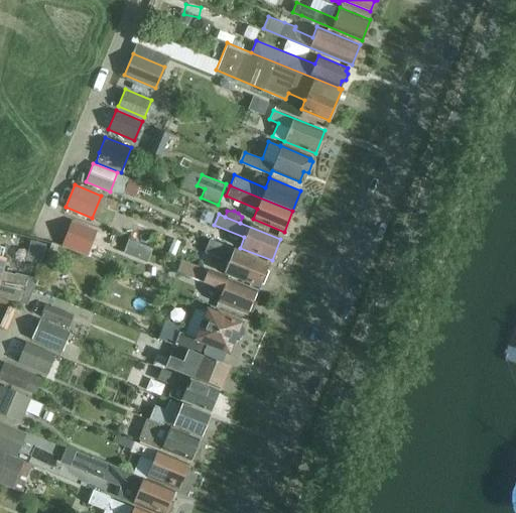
[(72,237),(94,246),(99,235),(76,226),(72,237)]
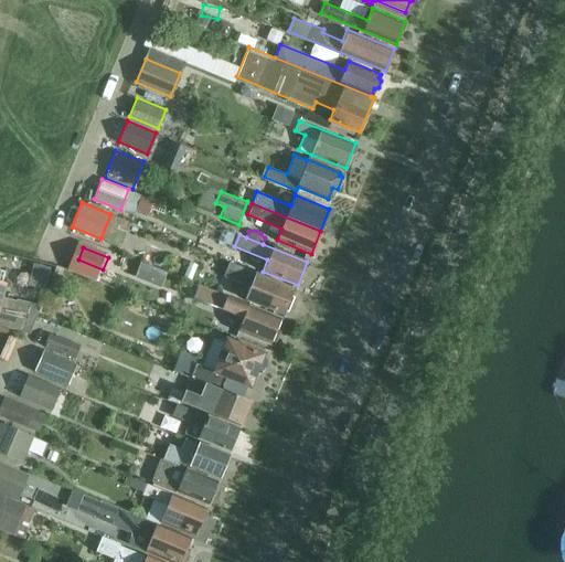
[(288,310),(294,296),(290,295),(292,287),(230,262),(224,275),(242,282),(245,275),(254,278),(246,298),(283,313),(284,309),(288,310)]
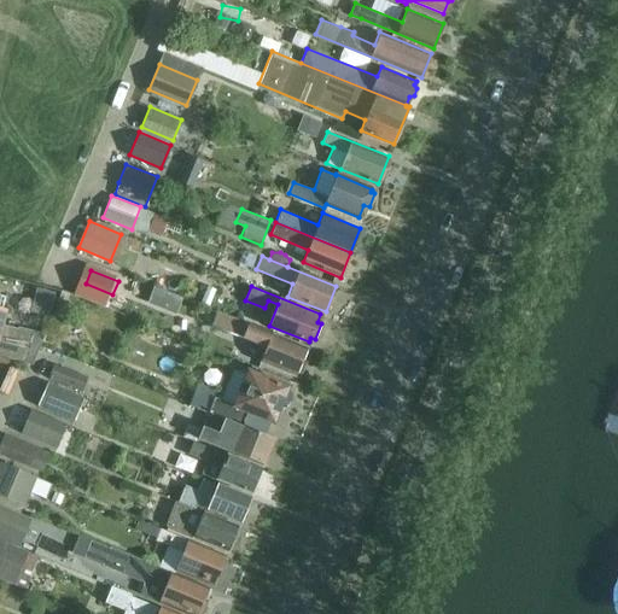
[(17,331),(17,327),(3,323),(6,309),(5,308),(7,297),(0,294),(0,354),(25,361),(31,334),(17,331)]
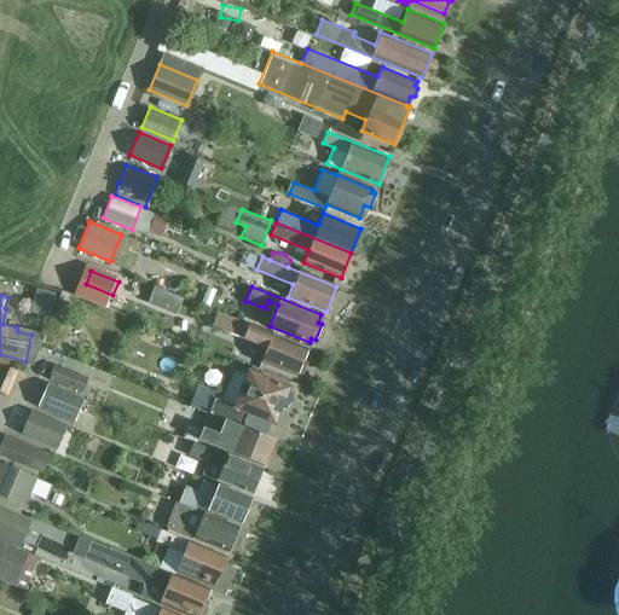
[(302,360),(307,347),(217,311),(210,323),(266,346),(260,360),(296,375),(299,370),(302,371),(306,361),(302,360)]
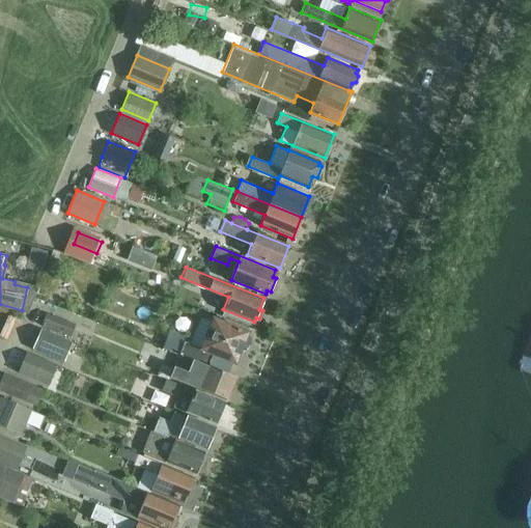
[(42,326),(71,337),(76,324),(47,312),(42,326)]
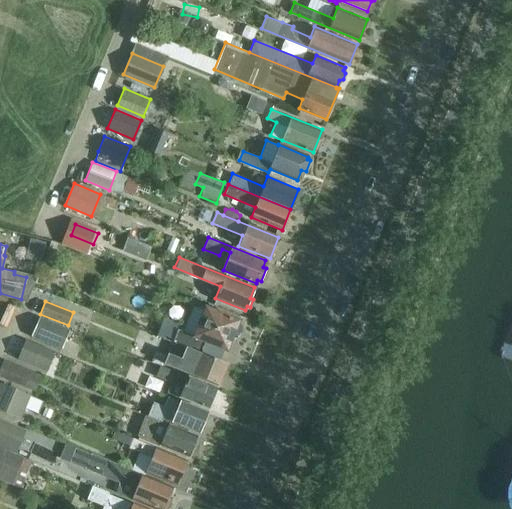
[(156,335),(185,347),(211,357),(216,346),(225,349),(230,338),(232,337),(234,337),(235,336),(237,335),(238,333),(239,332),(239,331),(239,328),(239,326),(238,324),(237,322),(236,321),(205,308),(204,310),(193,305),(185,325),(164,316),(156,335)]
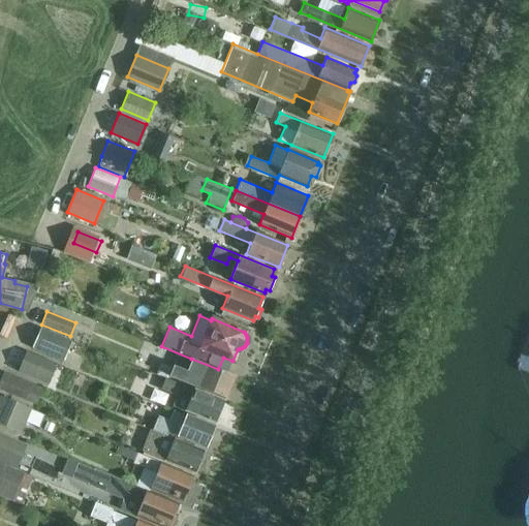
[(32,346),(63,359),(71,340),(40,328),(32,346)]
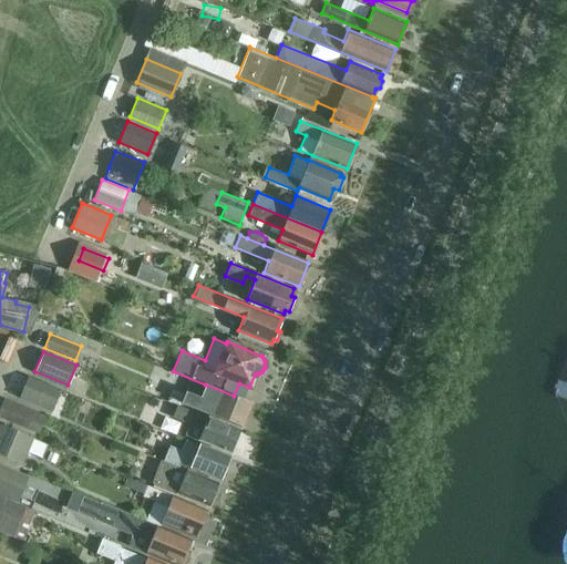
[(63,392),(30,378),(21,399),(54,412),(63,392)]
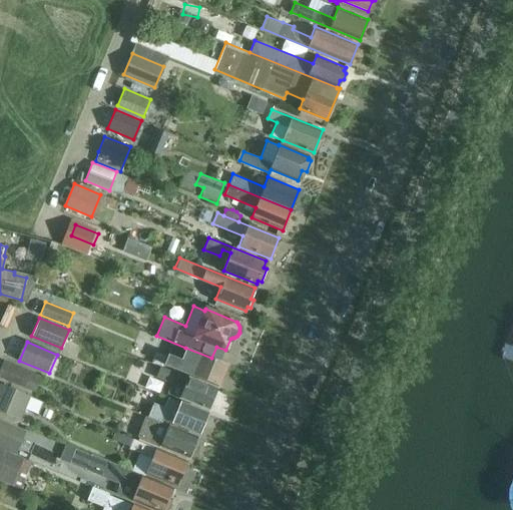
[(211,358),(185,348),(181,359),(167,354),(163,365),(177,370),(218,386),(226,364),(211,358)]
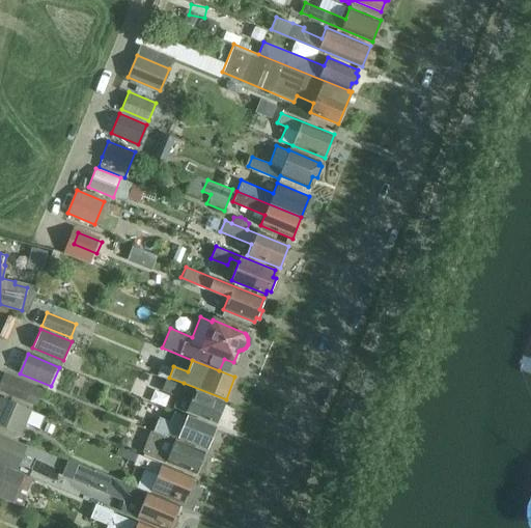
[(0,383),(0,389),(33,403),(39,387),(4,372),(0,383)]
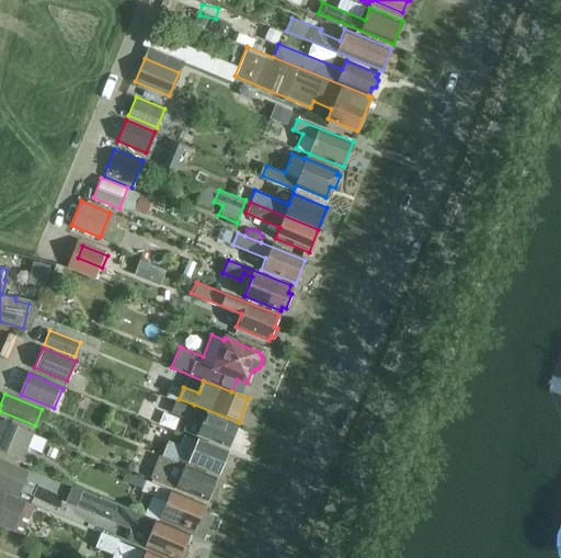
[(182,429),(195,434),(228,448),(238,425),(175,400),(171,411),(186,418),(182,429)]
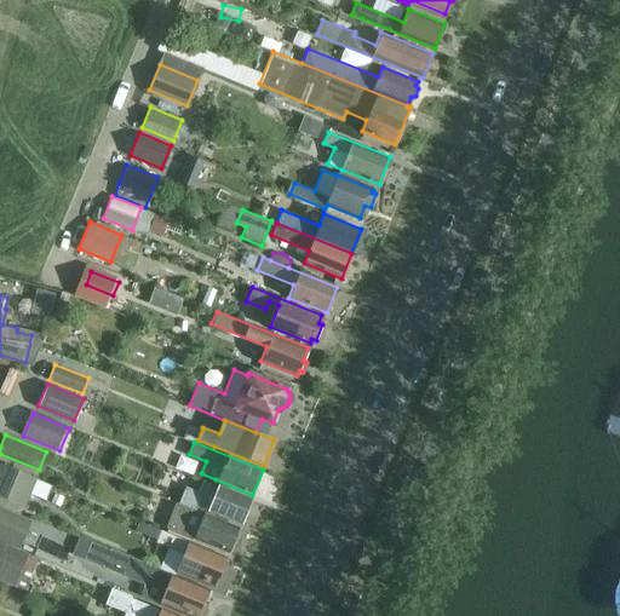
[(0,495),(24,506),(38,477),(11,466),(0,461),(0,495)]
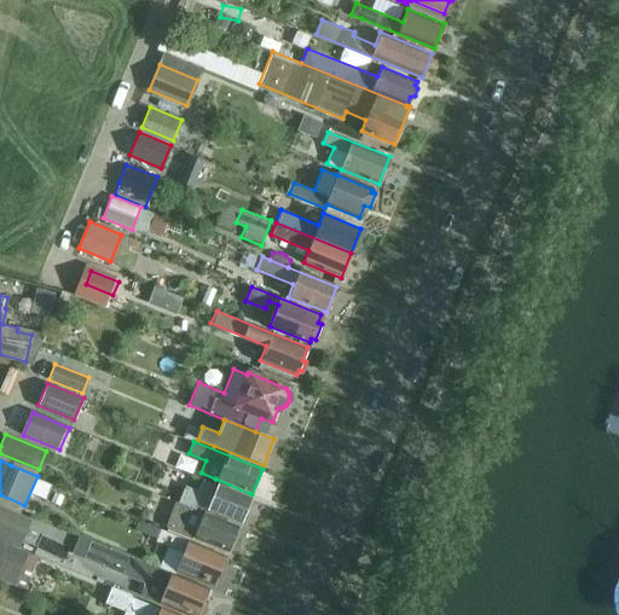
[(185,486),(179,503),(192,508),(194,504),(241,522),(250,498),(203,480),(198,492),(185,486)]
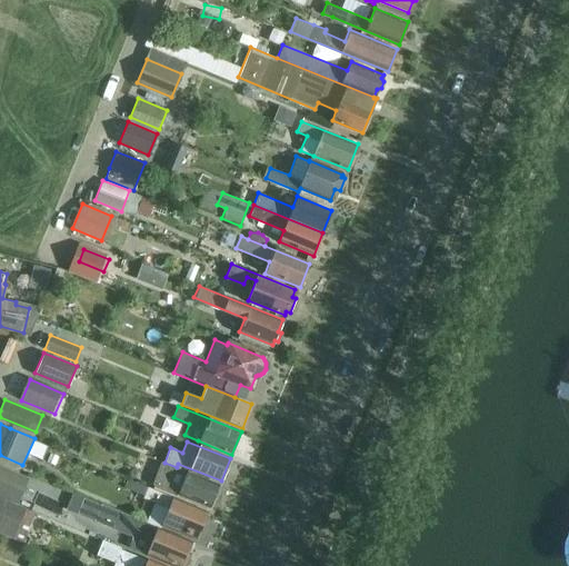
[(177,467),(165,463),(161,460),(151,484),(209,507),(219,485),(177,467)]
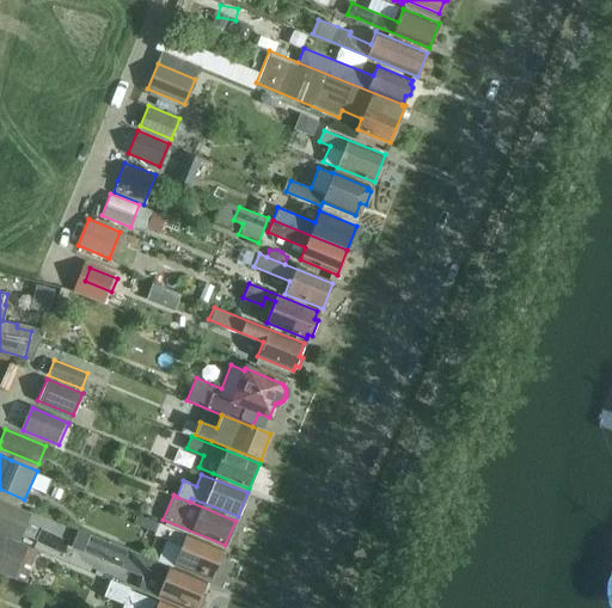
[(0,528),(19,536),(30,510),(0,498),(0,528)]
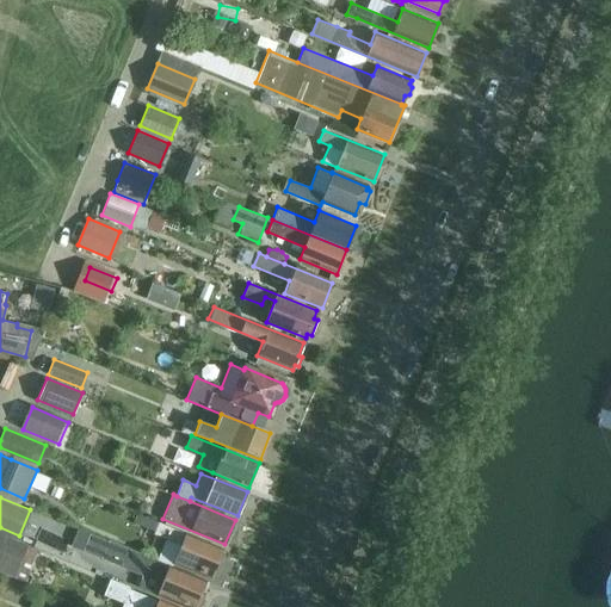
[(158,520),(154,530),(153,532),(176,542),(178,536),(184,539),(174,561),(211,575),(222,549),(203,542),(203,539),(158,520)]
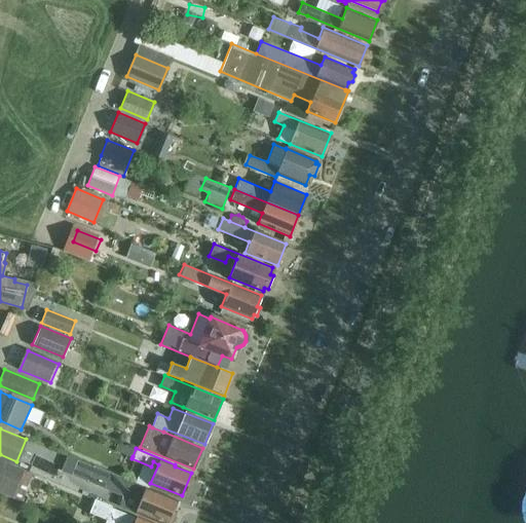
[(24,469),(0,458),(0,490),(12,495),(24,469)]
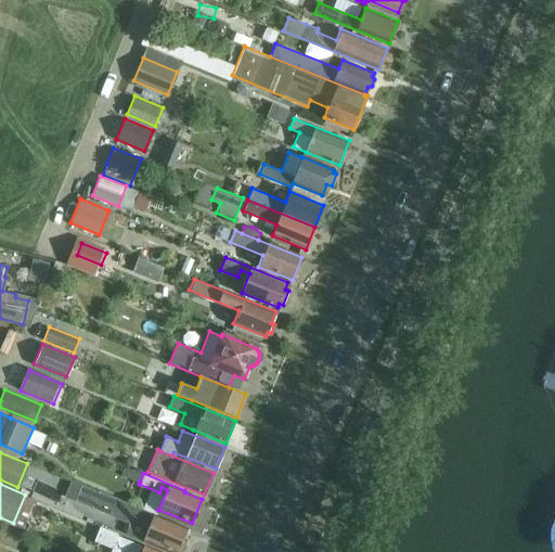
[(95,502),(93,506),(130,522),(125,533),(141,540),(142,538),(176,551),(178,550),(181,551),(185,539),(182,538),(186,528),(169,522),(170,518),(158,514),(143,508),(100,490),(95,502)]
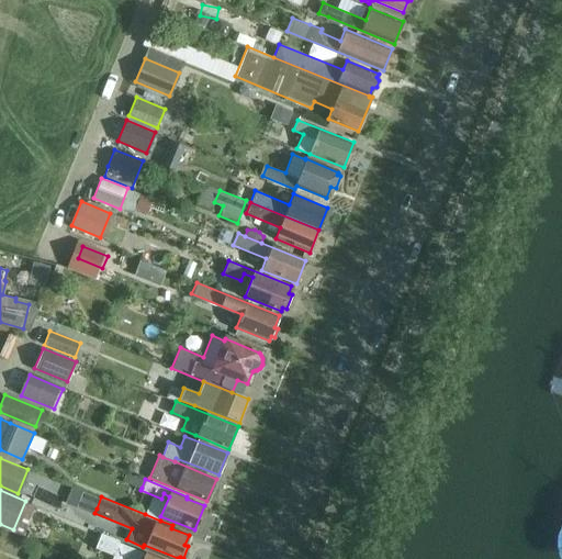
[(160,558),(119,543),(120,540),(101,533),(94,547),(113,555),(111,558),(160,558)]
